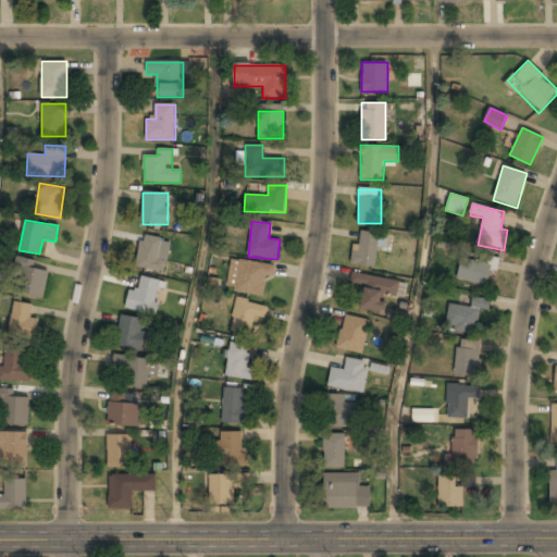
[(376,267),(380,234),(356,232),(353,264),(376,267)]
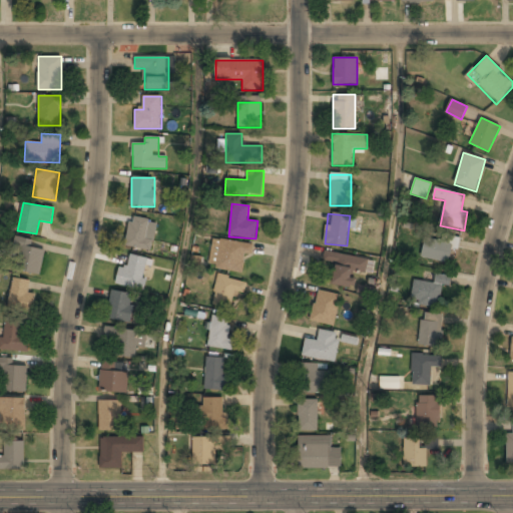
[(151,251),(157,221),(130,216),(125,246),(151,251)]
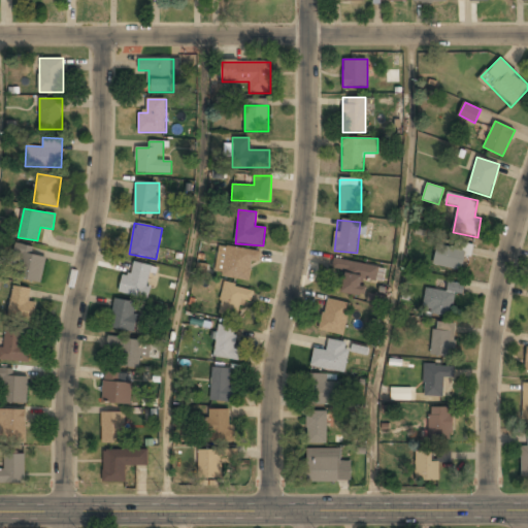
[(433,264),(463,271),(468,252),(437,243),(433,264)]
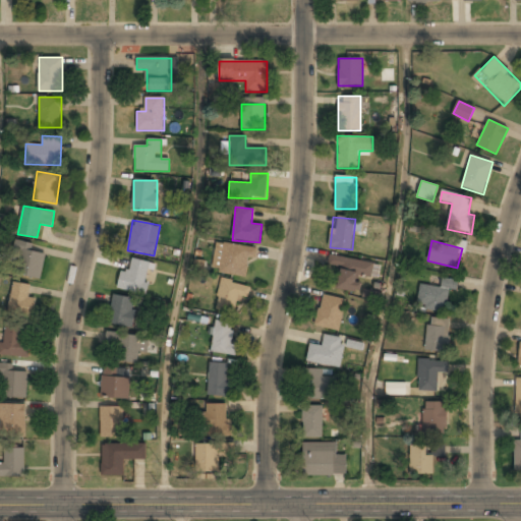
[(40,280),(46,253),(33,250),(34,244),(19,241),(12,274),(40,280)]
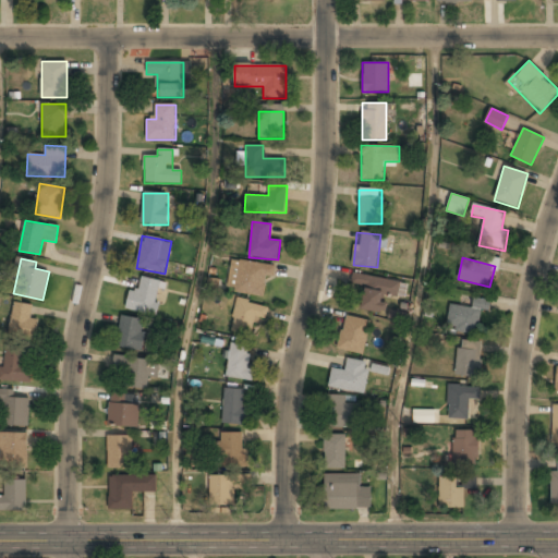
[(275,276),(275,264),(237,264),(237,295),(265,295),(265,276),(275,276)]
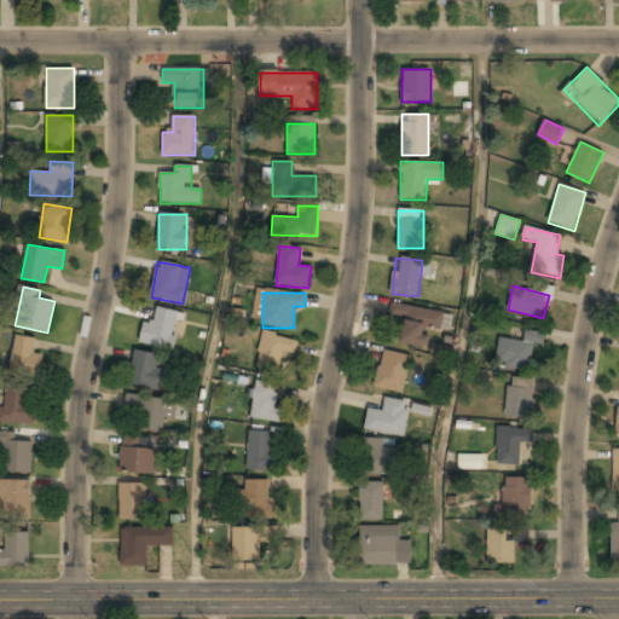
[(441,331),(445,313),(392,304),(389,317),(404,319),(400,343),(422,347),(424,328),(441,331)]
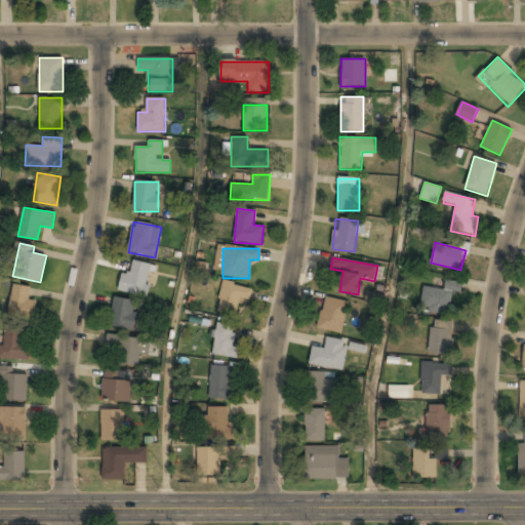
[(153,265),(133,261),(131,275),(122,273),(118,291),(147,297),(153,265)]
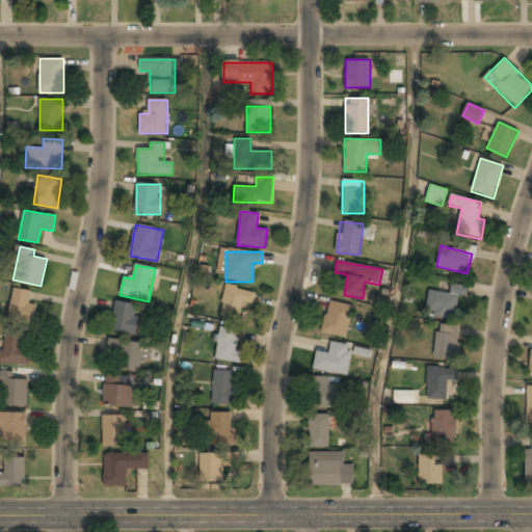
[(253,292),(228,285),(219,314),(244,322),(253,292)]
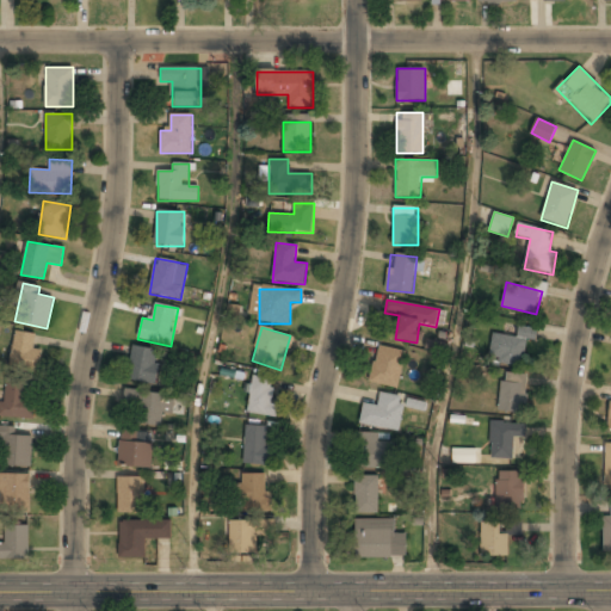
[(489,362),(524,366),(528,339),(534,339),(535,329),(519,327),(518,338),(493,334),(489,362)]
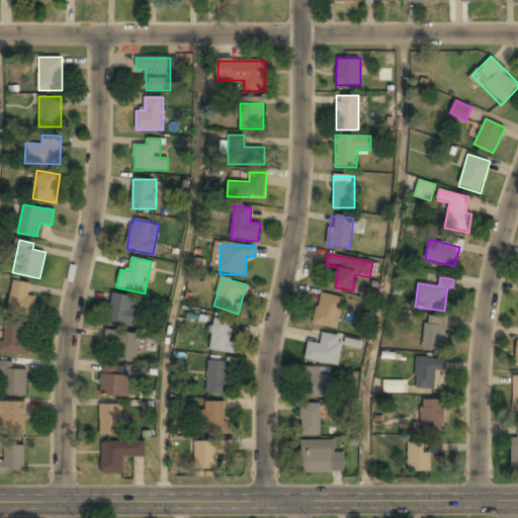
[(29,295),(31,284),(14,280),(8,311),(32,316),(36,296),(29,295)]
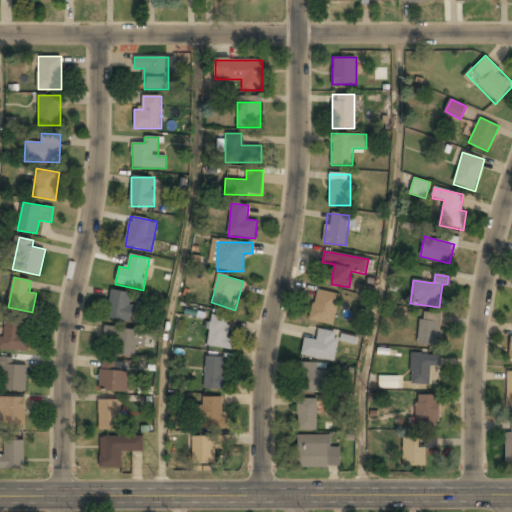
[(332,326),(341,297),(319,289),(309,318),(332,326)]
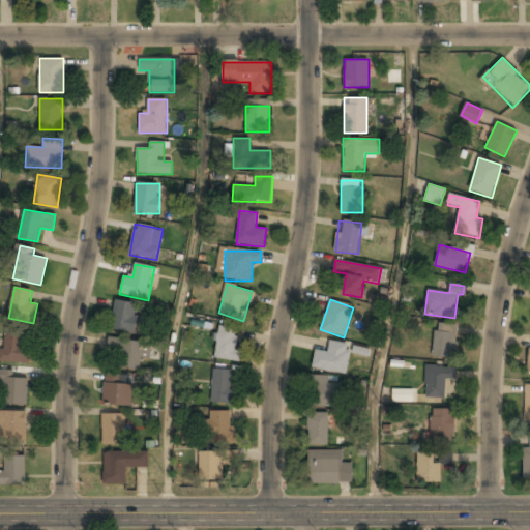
[(135,333),(139,304),(114,300),(110,330),(135,333)]
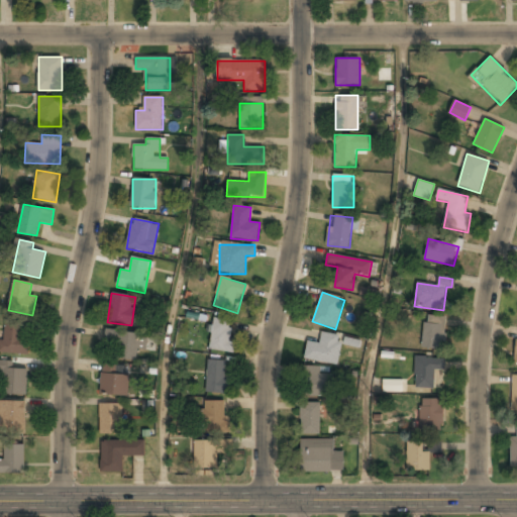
[(445,316),(423,316),(423,349),(445,349),(445,316)]
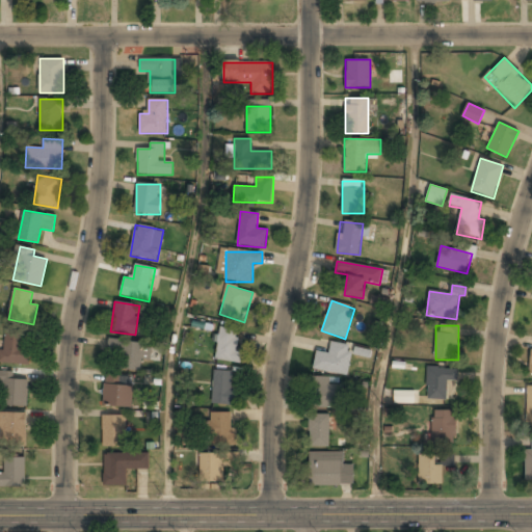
[(214,360),(238,363),(242,331),(219,327),(214,360)]
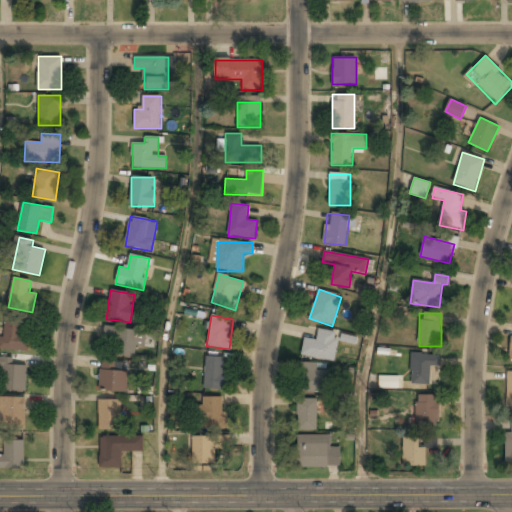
[(3,351),(28,351),(28,321),(3,321),(3,351)]
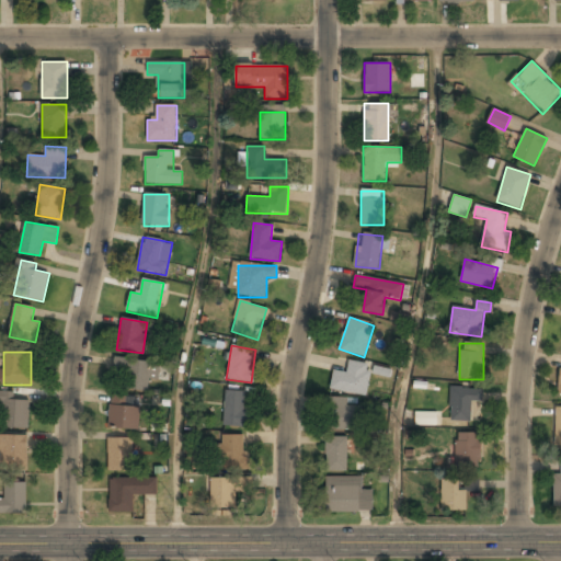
[(150,389),(152,362),(115,358),(112,385),(150,389)]
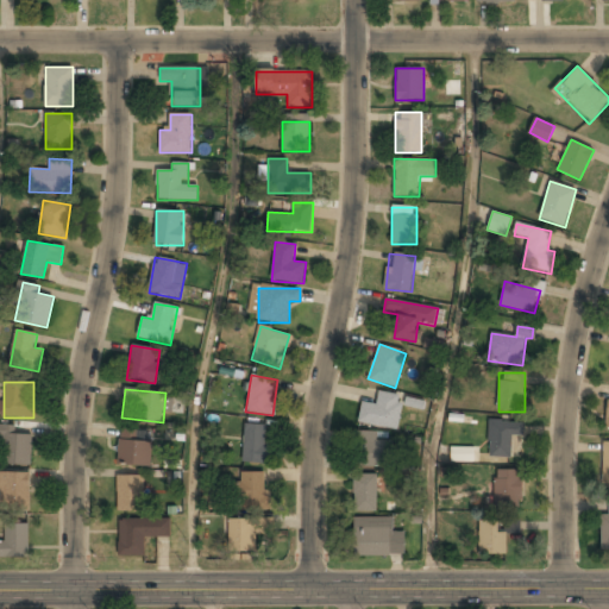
[(377,405),(362,402),(359,424),(399,429),(405,396),(378,391),(377,405)]
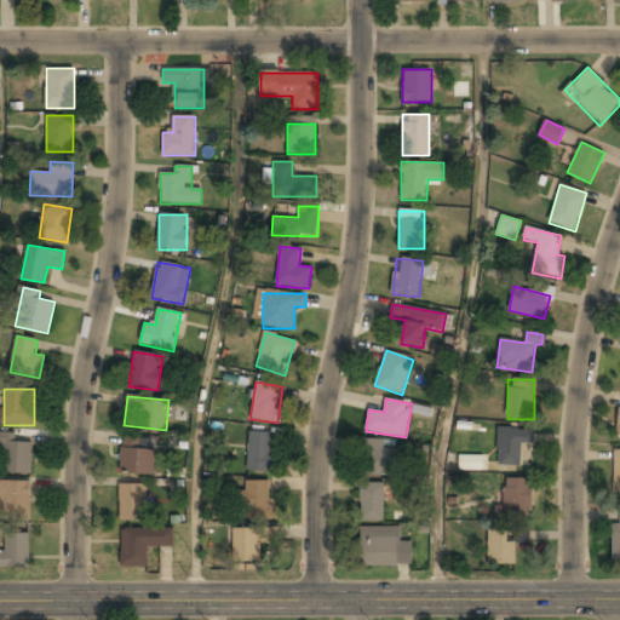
[(498,466),(522,466),(522,445),(534,445),(534,429),(498,429),(498,466)]
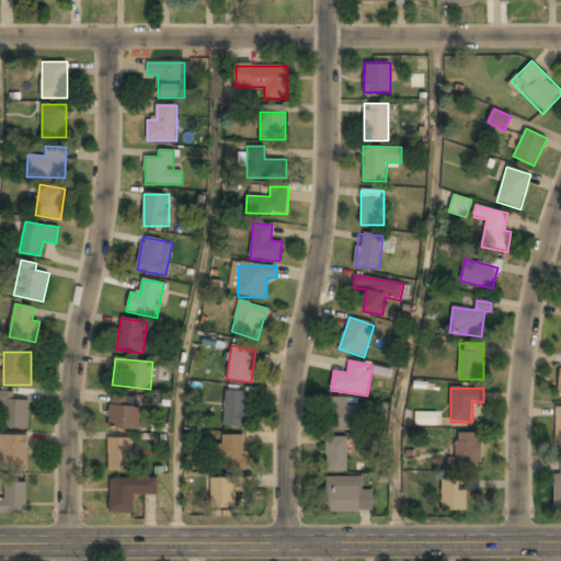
[(249,391),(226,390),(225,426),(248,426),(249,391)]
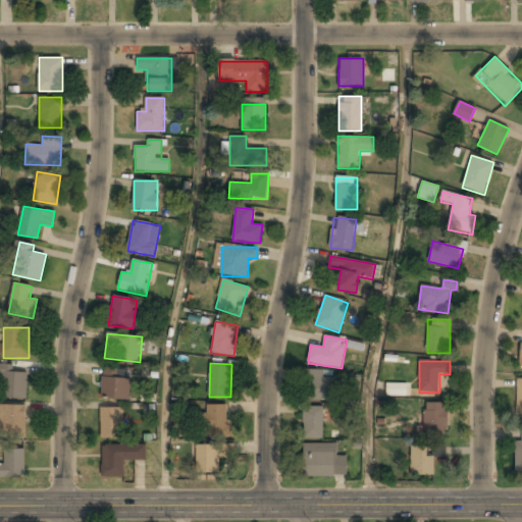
[(28,400),(28,372),(12,372),(12,365),(0,364),(0,378),(3,378),(3,400),(28,400)]
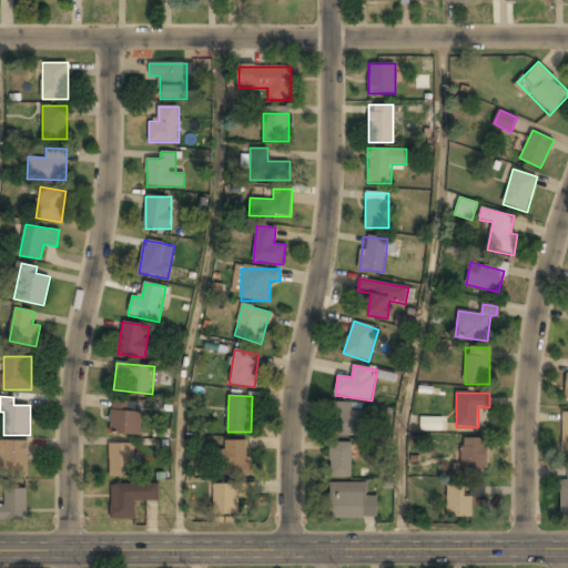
[(111,435),(142,435),(142,412),(131,412),(131,402),(111,402),(111,435)]
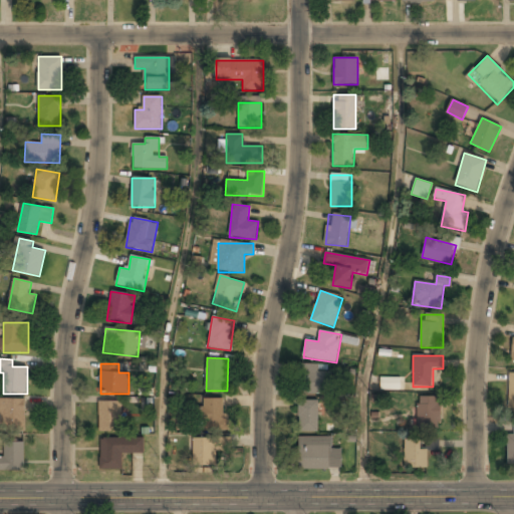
[(326,395),(326,364),(301,364),(301,395),(326,395)]
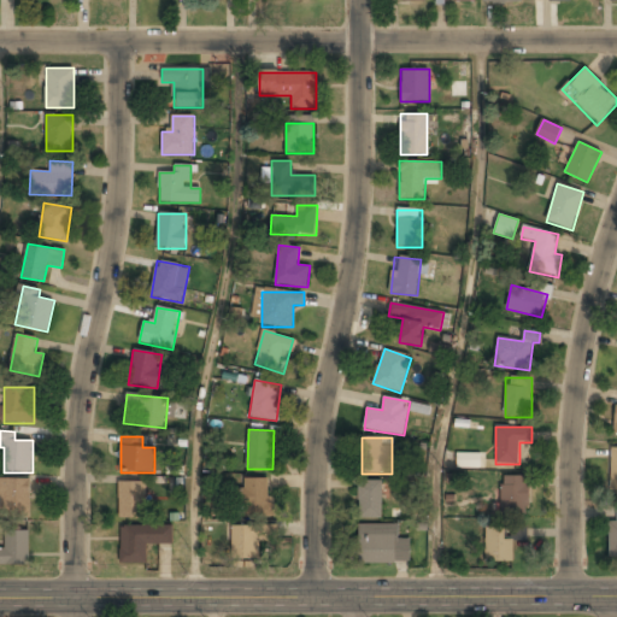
[(457,468),(483,468),(483,454),(457,454),(457,468)]
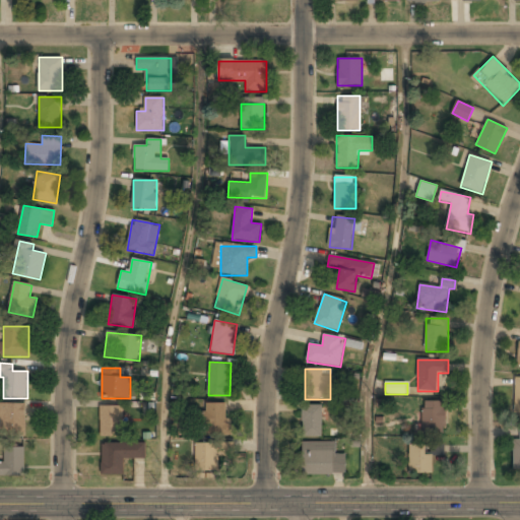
[(445,401),(421,401),(421,432),(445,432),(445,401)]
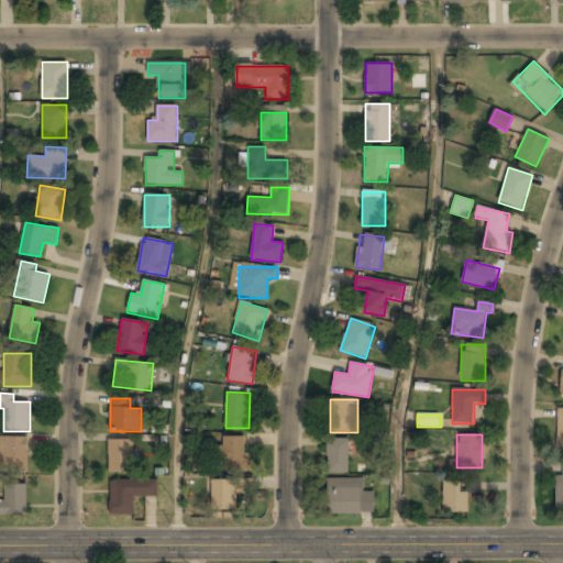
[(220,471),(246,471),(246,435),(220,435),(220,471)]
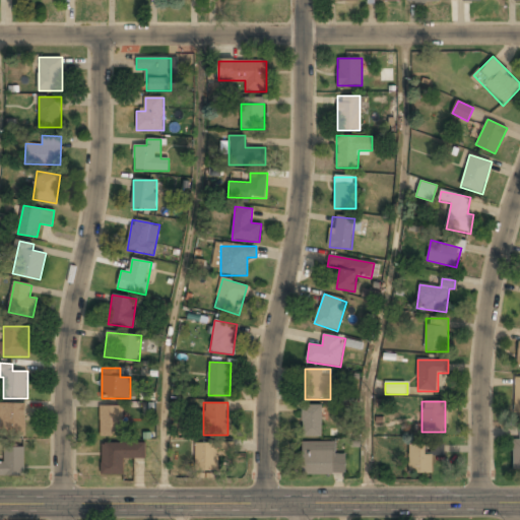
[(24,404),(0,404),(0,420),(3,420),(3,436),(24,436),(24,404)]
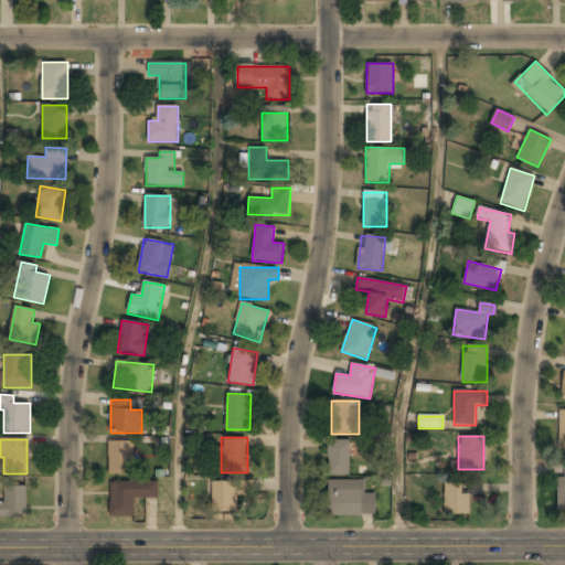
[(328,475),(350,475),(350,440),(328,440),(328,475)]
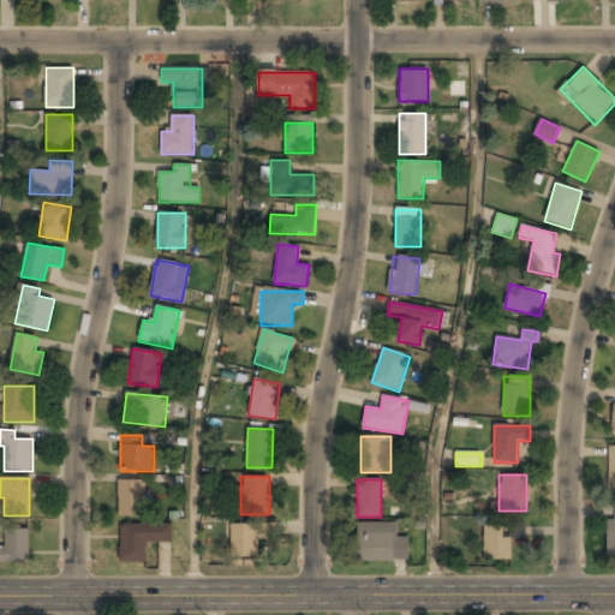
[(144,517),(144,481),(118,481),(118,517),(144,517)]
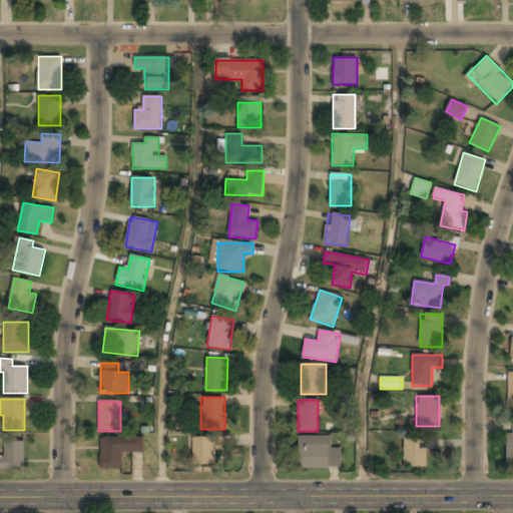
[(298,469),(341,469),(341,448),(330,448),(330,436),(298,436),(298,469)]
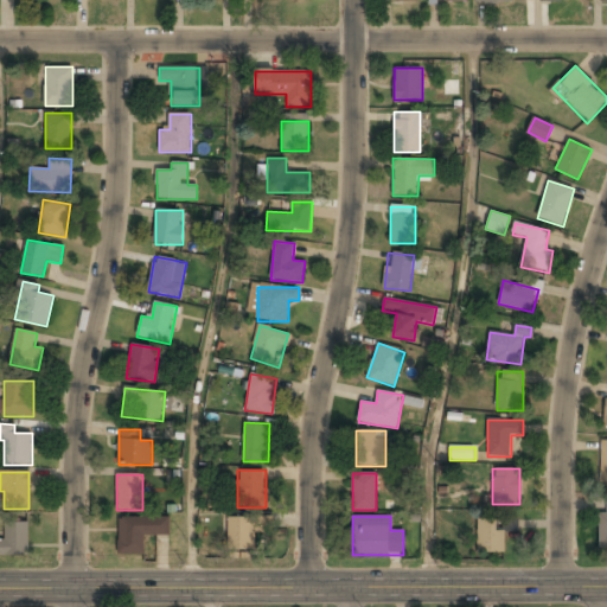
[(145,555),(145,536),(170,536),(170,518),(120,518),(120,555),(145,555)]
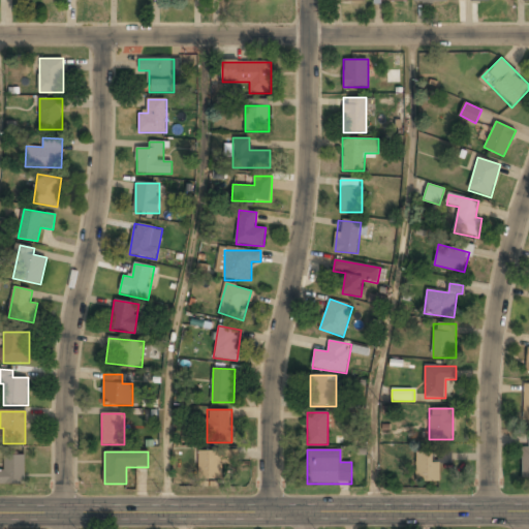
[(198,452),(198,479),(222,479),(222,452),(198,452)]
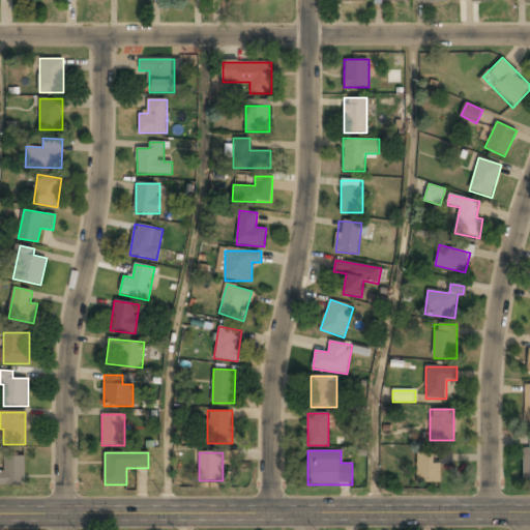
[(441,453),(417,453),(417,482),(441,482),(441,453)]
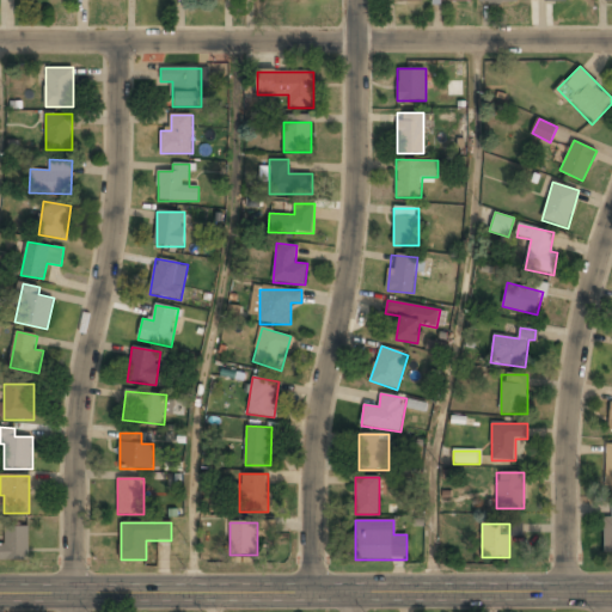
[(29,527),(6,527),(6,539),(0,538),(0,560),(29,561),(29,527)]
